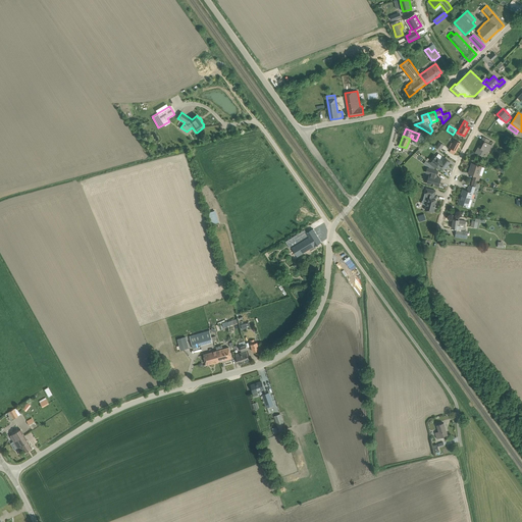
[(475,152),(480,154),(482,155),(484,151),(488,152),(492,145),(488,143),(490,140),(483,137),(482,140),(484,141),(481,147),(479,145),(475,152)]
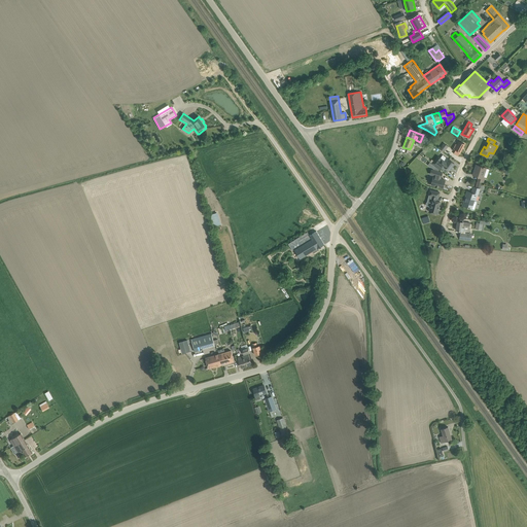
[(454,154),(458,156),(465,144),(459,141),(457,144),(456,143),(454,148),(456,150),(454,154)]
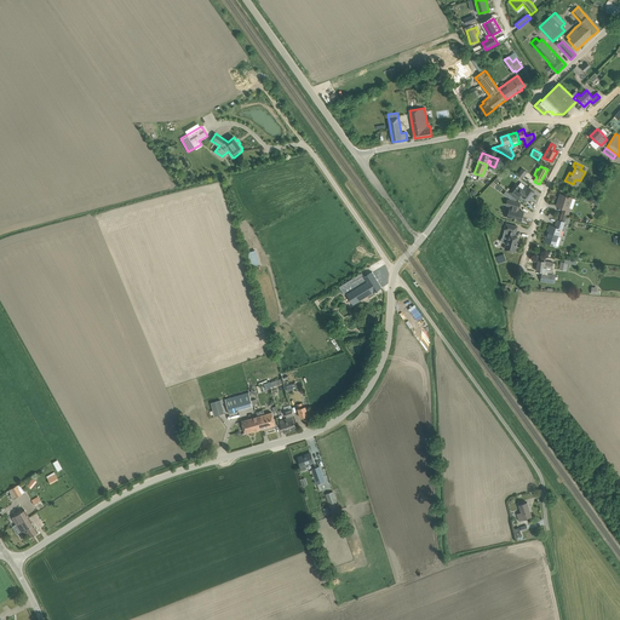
[(517,174),(522,178),(527,172),(522,168),(517,174)]
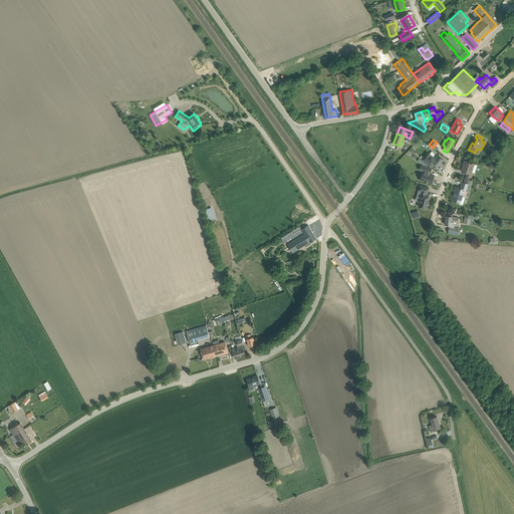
[(435,159),(429,154),(427,157),(425,156),(422,159),(431,165),(433,162),(439,166),(443,160),(438,155),(435,159)]
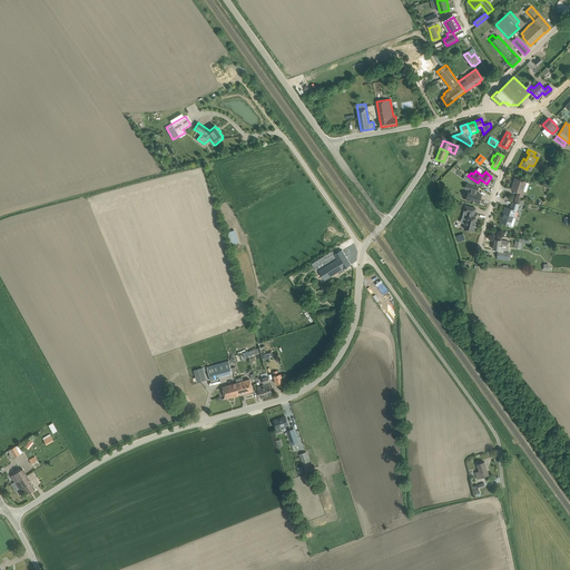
[(524,192),(522,192),(526,182),(516,178),(511,189),(518,192),(517,195),(523,197),(524,192)]
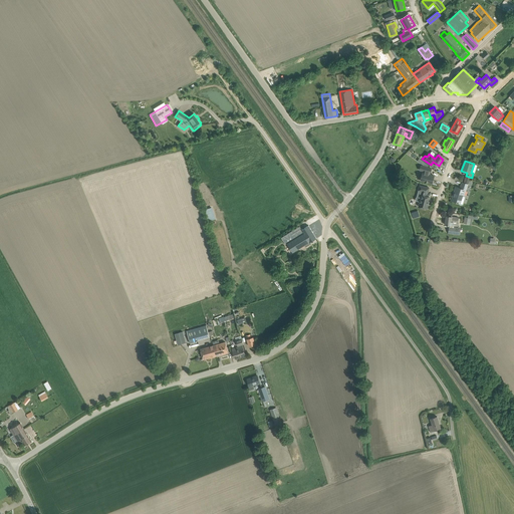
[(423,173),(421,180),(432,184),(434,178),(433,178),(434,176),(430,175),(431,173),(432,169),(421,166),(420,170),(424,171),(423,173)]
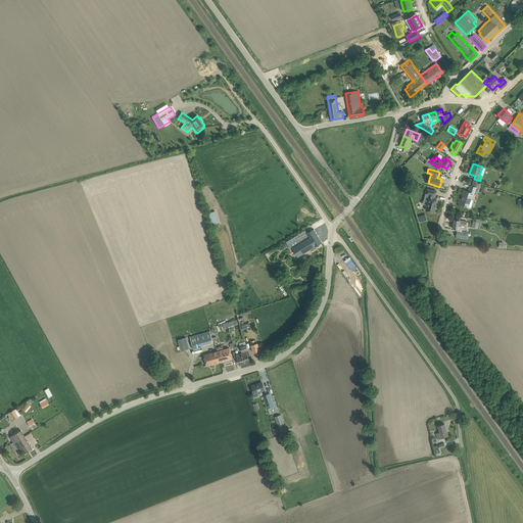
[(473,186),(471,185),(469,191),(464,190),(462,195),(463,195),(461,203),(460,203),(468,206),(468,207),(469,208),(470,208),(471,207),(474,198),(473,198),(476,187),(473,186)]
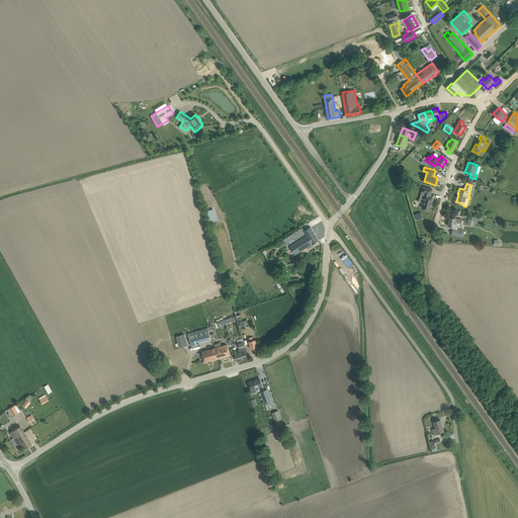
[(432,189),(423,186),(422,191),(425,192),(422,202),(423,203),(422,207),(430,210),(432,205),(431,204),(433,198),(430,197),(431,194),(432,189)]
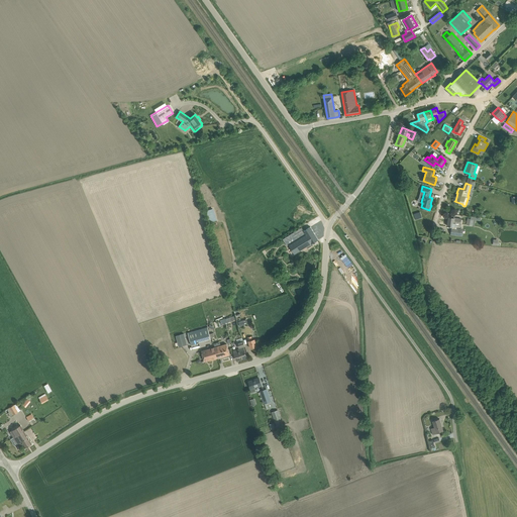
[(213,208),(205,210),(208,221),(216,219),(213,208)]
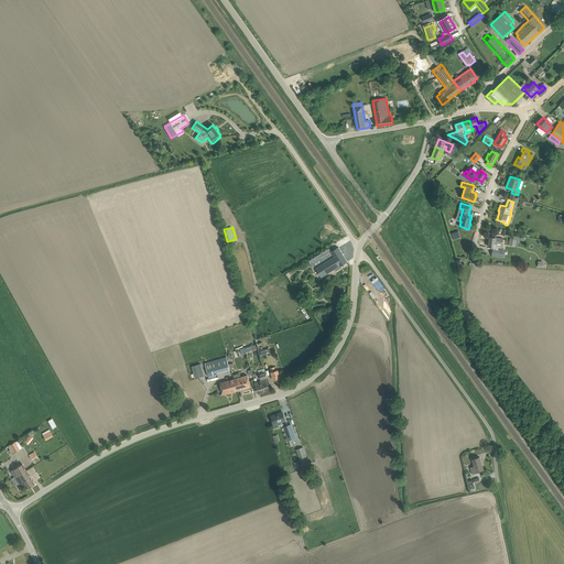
[(503,238),(496,238),(497,235),(492,235),(492,237),(490,237),(488,247),(495,247),(495,243),(502,245),(503,238)]
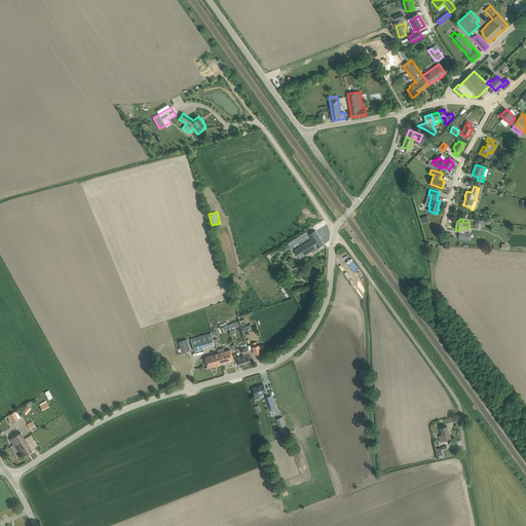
[(296,237),(288,243),(292,251),(294,250),(300,258),(312,251),(313,253),(318,249),(318,248),(324,243),(316,230),(299,241),(296,237)]
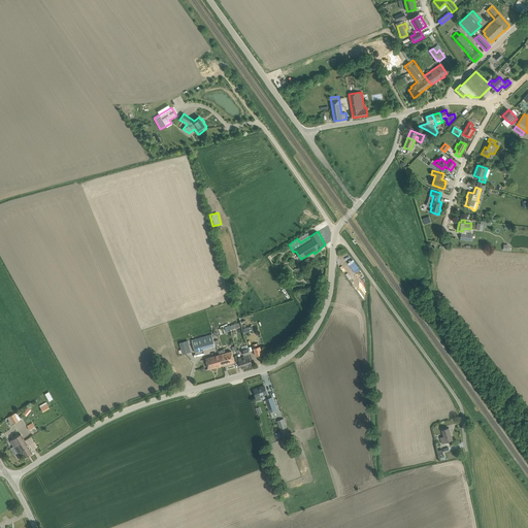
[(473,233),(461,232),(461,239),(472,241),(473,233)]
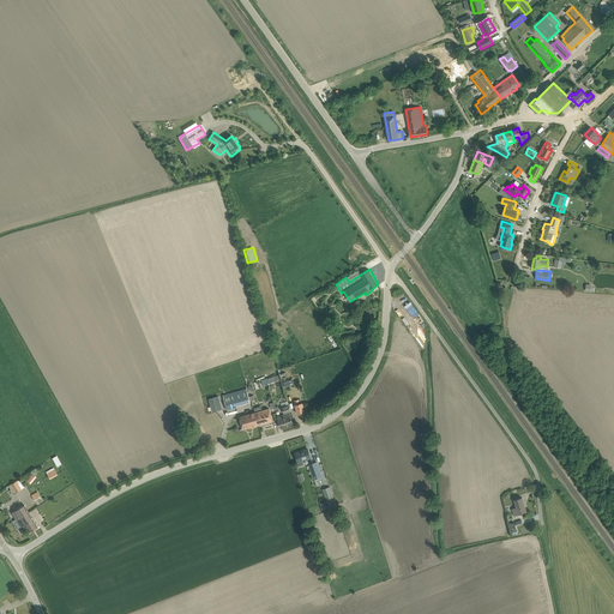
[(223,395),(228,409),(251,403),(251,401),(250,396),(247,389),(223,395)]
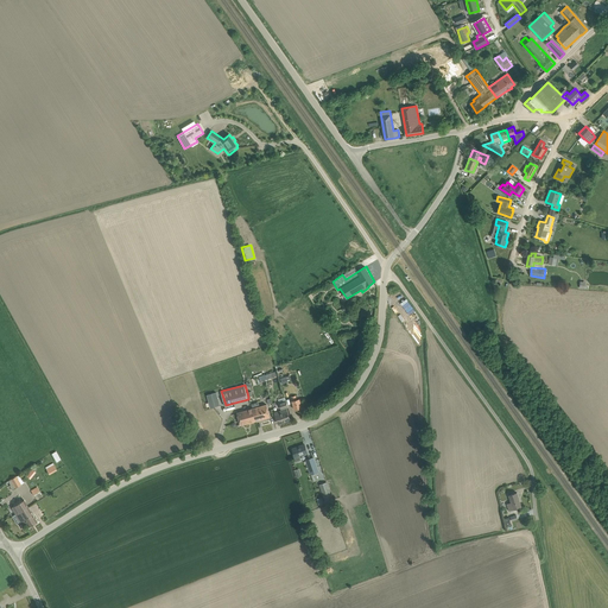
[(216,392),(207,394),(210,407),(220,405),(216,392)]
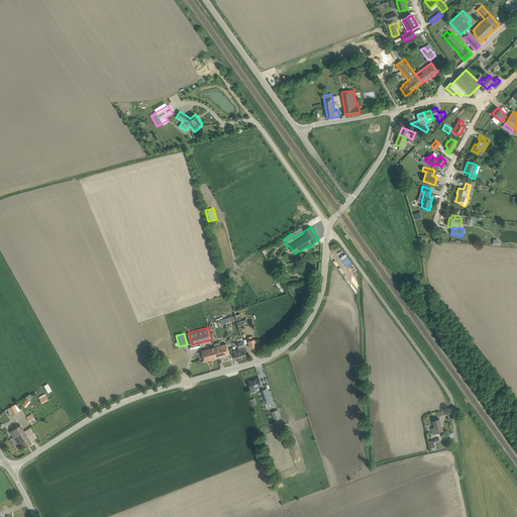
[(250,346),(250,348),(254,347),(256,347),(255,346),(256,346),(254,339),(256,338),(255,334),(243,338),(245,348),(250,346)]
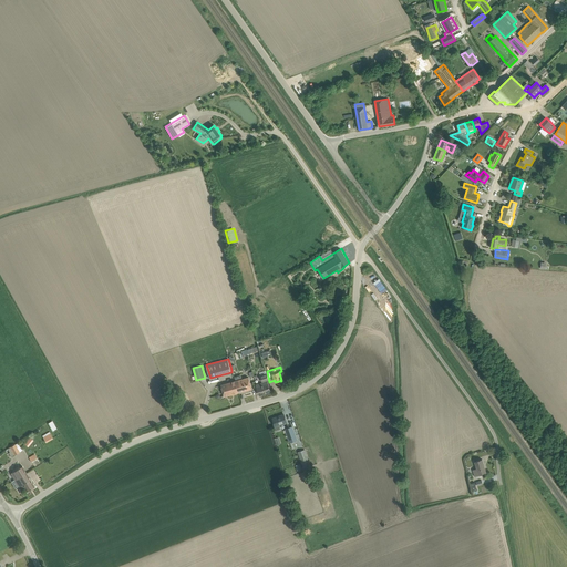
[(263,383),(257,385),(260,394),(270,391),(267,381),(269,380),(267,373),(260,375),(263,383)]
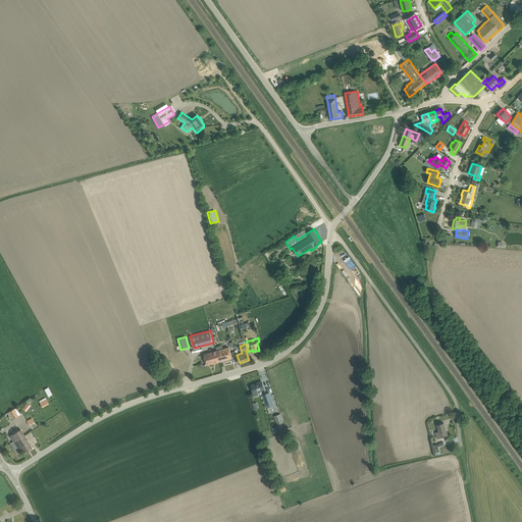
[(229,347),(217,351),(219,361),(231,358),(229,347)]
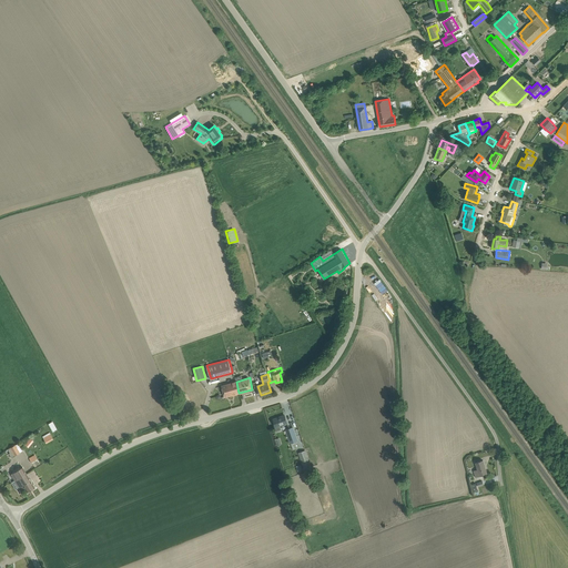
[(239,393),(236,382),(222,385),(225,397),(239,393)]
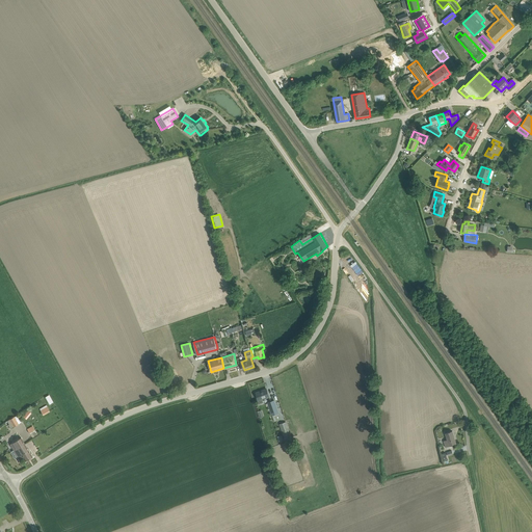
[(258,397),(257,397),(259,403),(264,402),(263,399),(269,396),(267,389),(256,392),(258,397)]
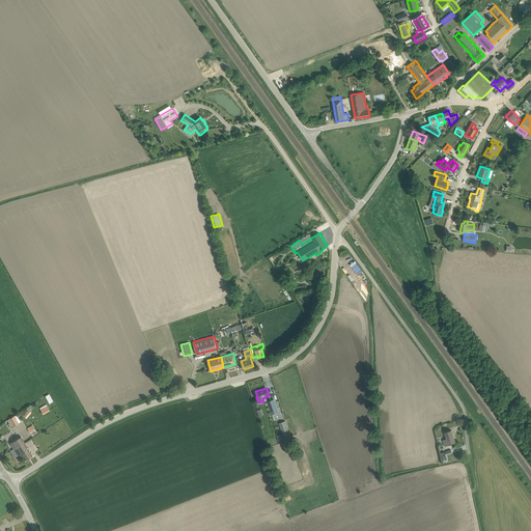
[(45,395),(49,403),(53,400),(49,393),(45,395)]
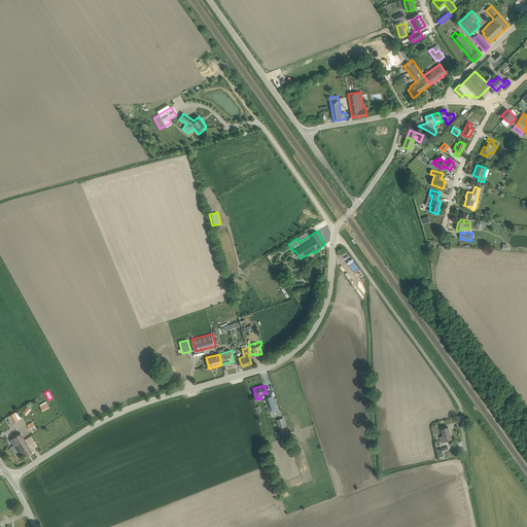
[(270,411),(272,417),(275,416),(273,410),(276,409),(272,396),(265,398),(270,411)]
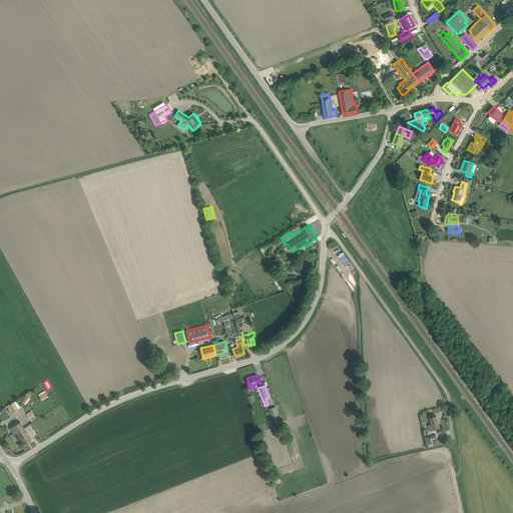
[(41,393),(38,394),(39,396),(41,400),(48,397),(45,392),(42,394),(41,393)]
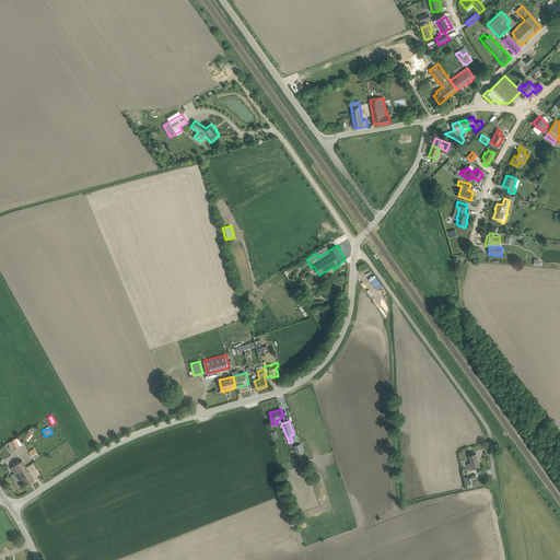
[(31,432),(24,438),(27,441),(33,434),(31,432)]
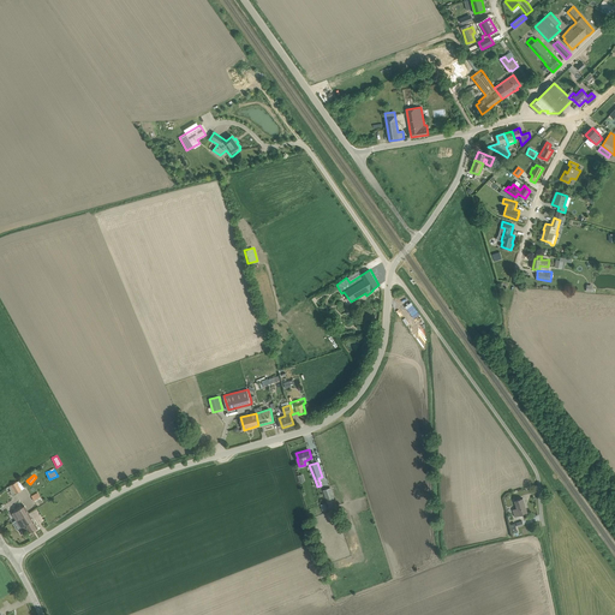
[(11,485),(16,494),(24,489),(19,481),(17,483),(17,482),(11,485)]
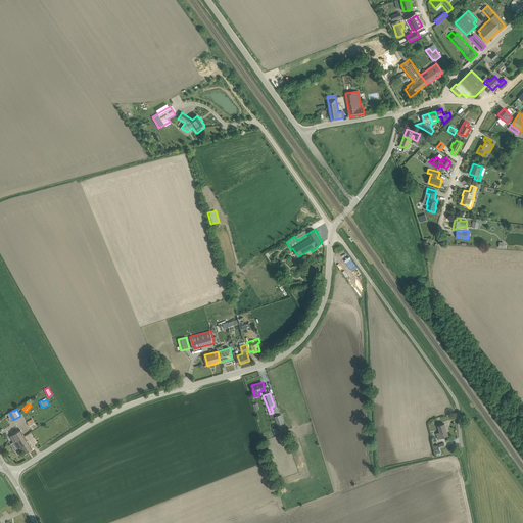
[(281,415),(275,417),(280,431),(287,429),(281,415)]
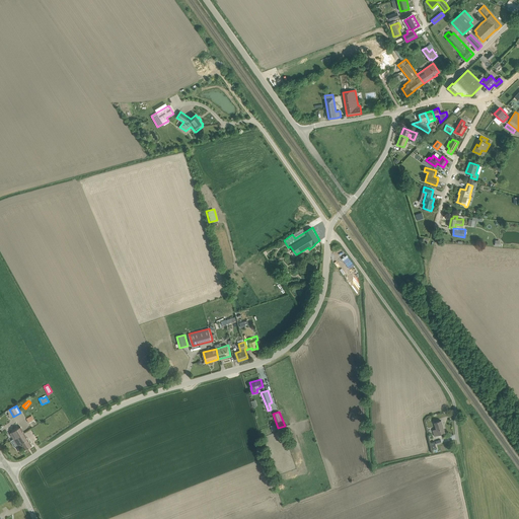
[(433,430),(435,436),(441,434),(445,433),(441,421),(435,423),(437,429),(433,430)]
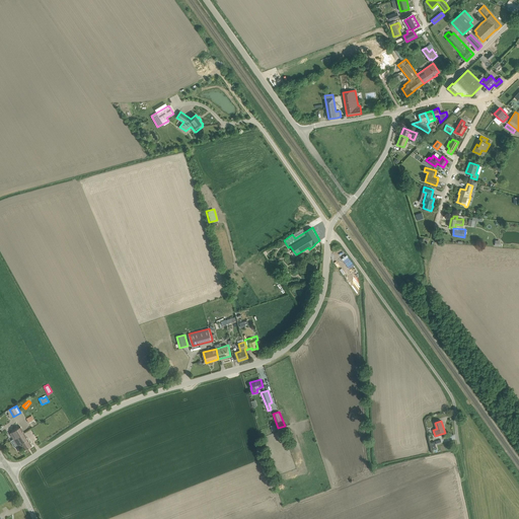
[(10,433),(13,439),(24,433),(20,427),(10,433)]
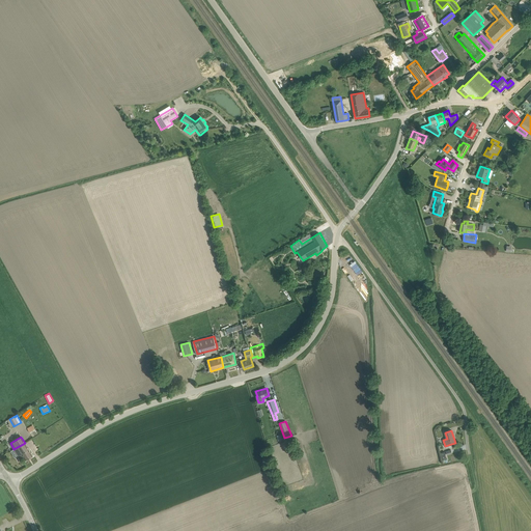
[(32,455),(25,443),(14,449),(18,455),(21,459),(24,457),(26,460),(32,455)]
